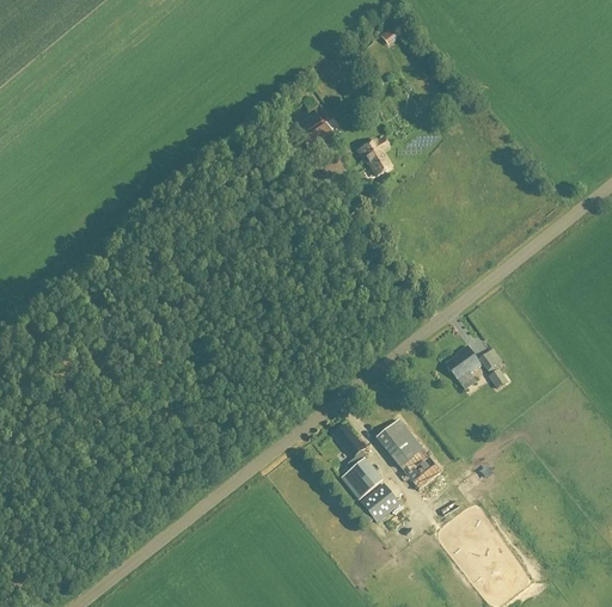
[(392,23),(380,34),(389,43),(399,32),(392,23)]
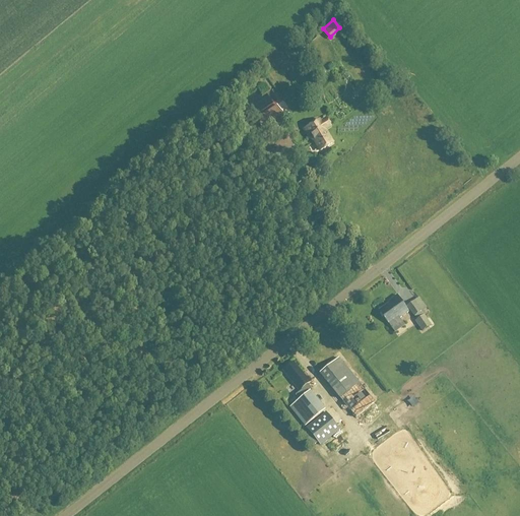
[(285,116),(276,102),(255,116),(265,131),(285,116)]
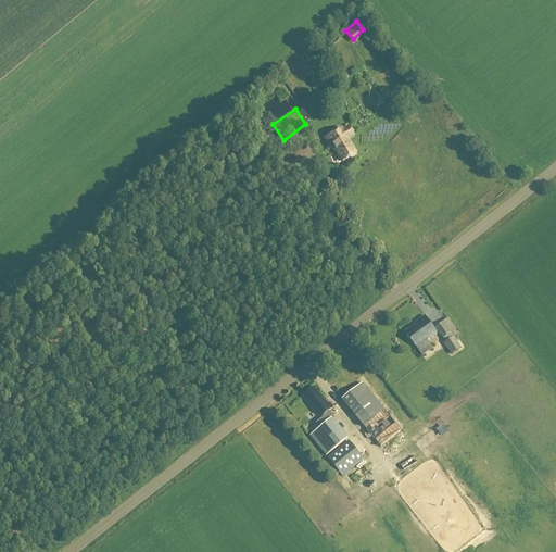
[(346,135),(356,132),(352,123),(342,126),(346,135)]
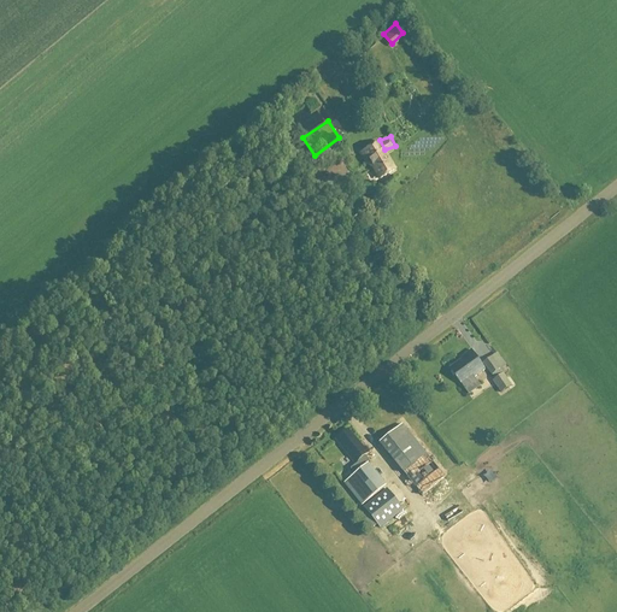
[(378,175),(393,166),(377,139),(359,149),(366,160),(369,158),(378,175)]
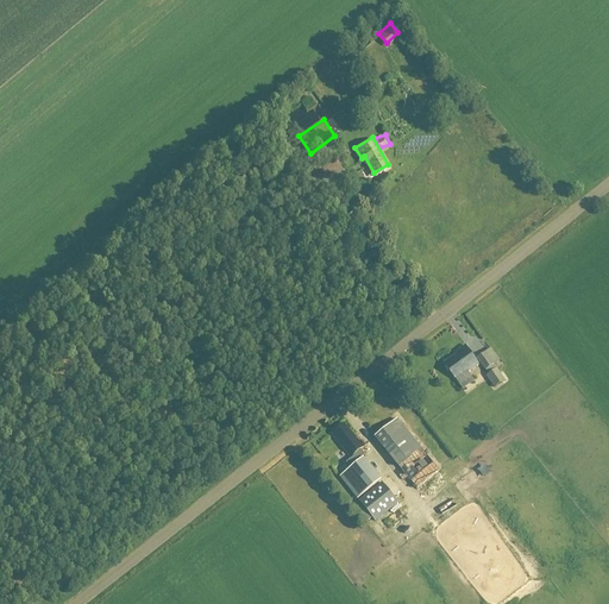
[(454,352),(444,360),(453,375),(465,366),(466,369),(478,360),(464,341),(453,350),(454,352)]
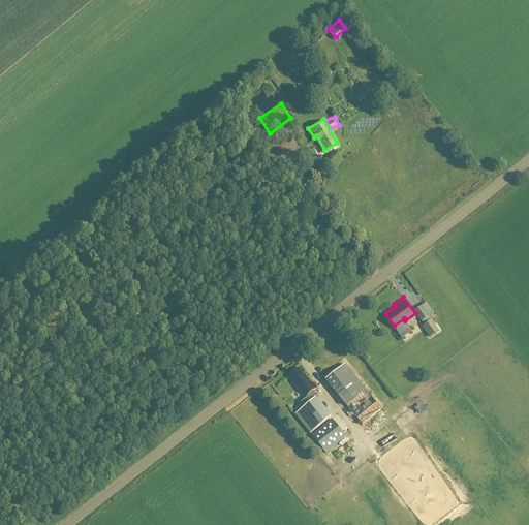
[(430,316),(422,322),(429,333),(437,327),(430,316)]
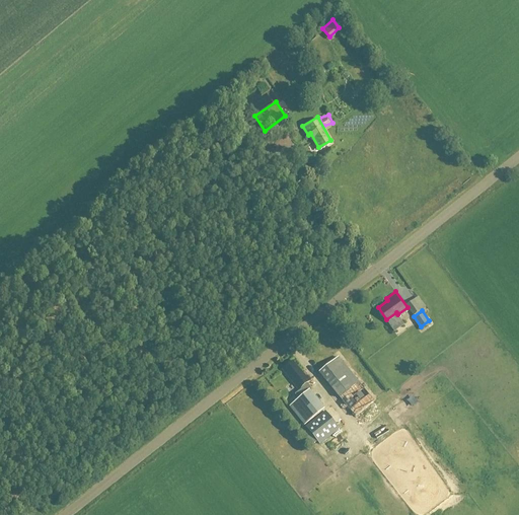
[(282,367),(298,387),(310,377),(303,369),(301,370),(292,358),(282,367)]
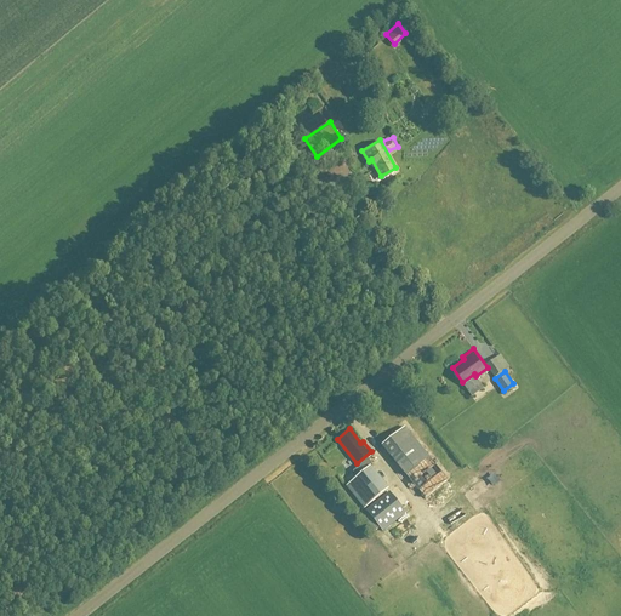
[(427,468),(427,474),(434,475),(434,477),(443,479),(448,457),(422,452),(419,467),(427,468)]
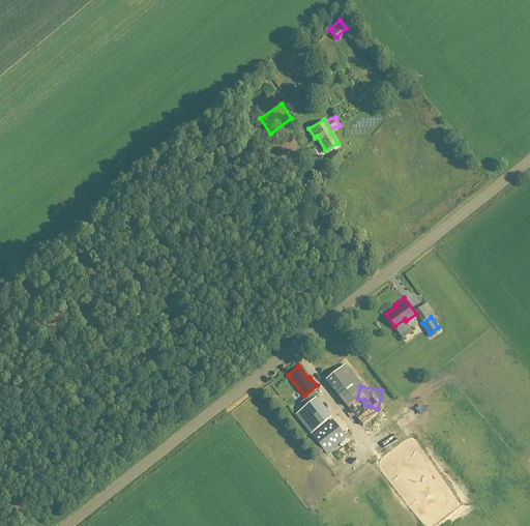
[(317,395),(313,388),(304,396),(304,397),(300,400),(304,404),(316,396),(317,395)]
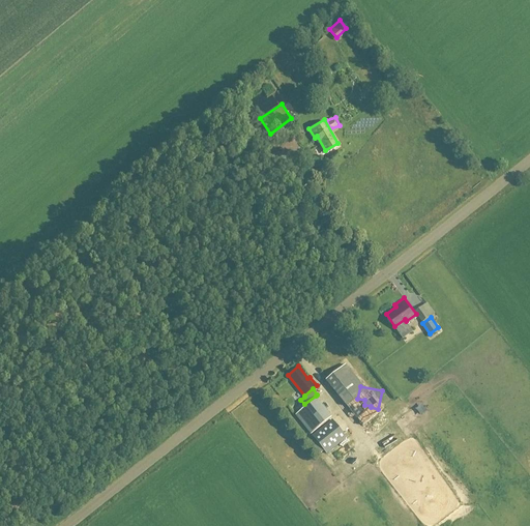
[(316,396),(295,412),(311,431),(330,414),(316,396)]
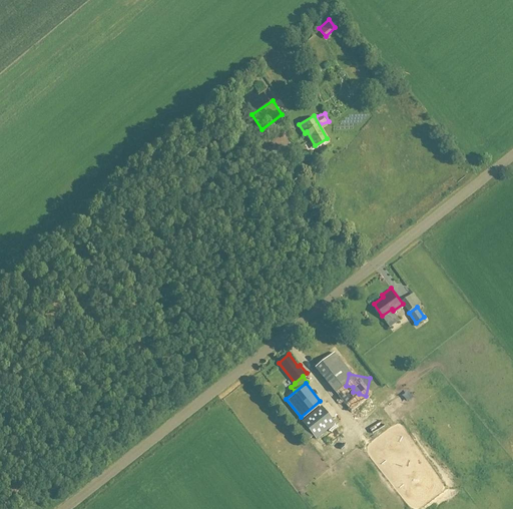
[(321,403),(302,418),(316,436),(335,421),(321,403)]
